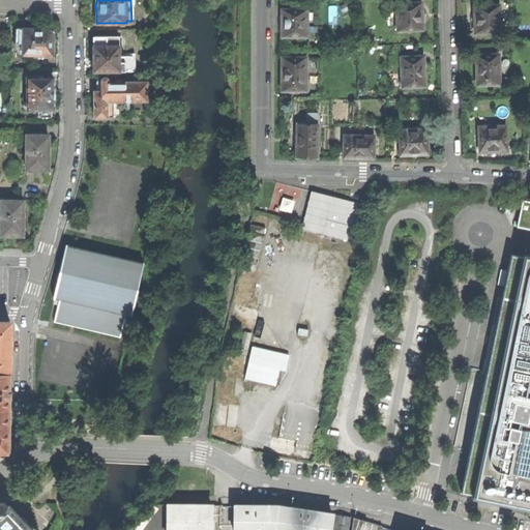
[(421,2),(395,3),(396,30),(422,29),(422,16),(421,2)]
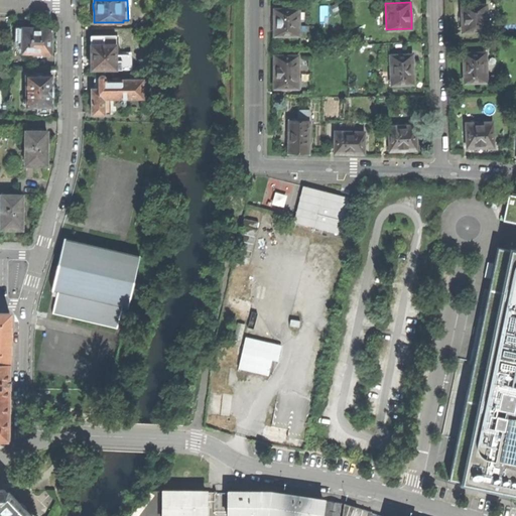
[(486,5),(462,6),(462,19),(463,32),(487,31),(486,5)]
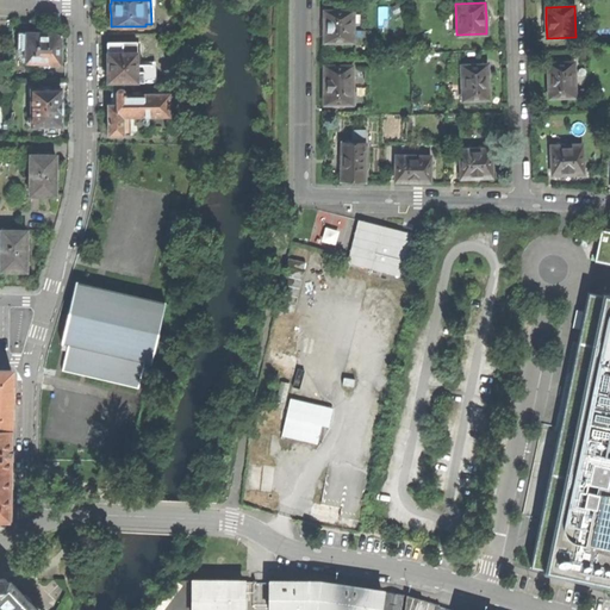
[(324,24),(324,42),(353,42),(354,11),(324,11),(324,24)]
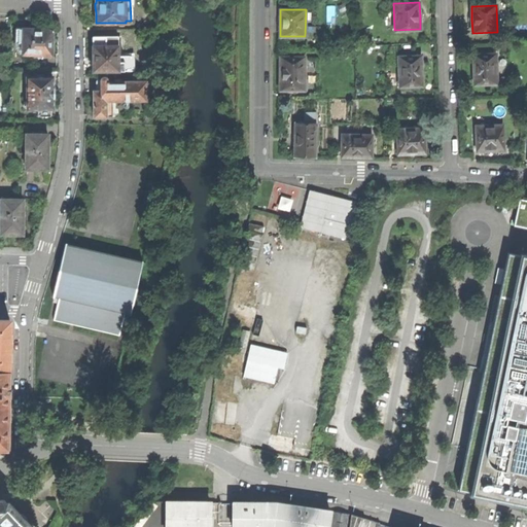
[(45,29),(15,28),(15,42),(22,42),(22,54),(51,55),(51,42),(53,36),(51,34),(50,32),(48,30),(46,29),(45,29)]
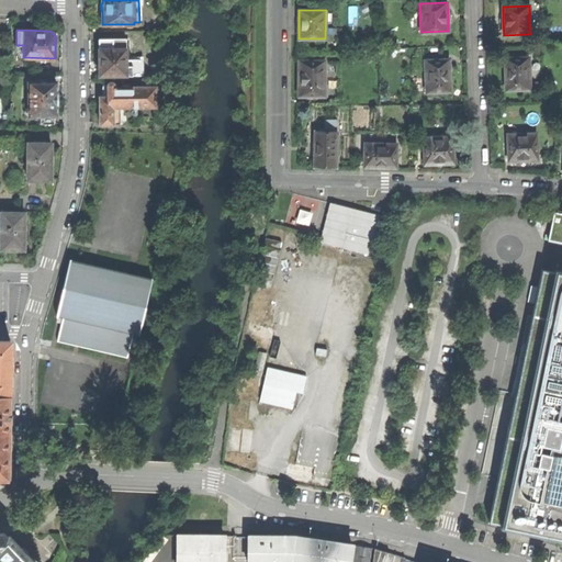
[(99,56),(99,76),(133,75),(133,59),(126,60),(126,49),(114,49),(114,40),(99,40),(99,56)]
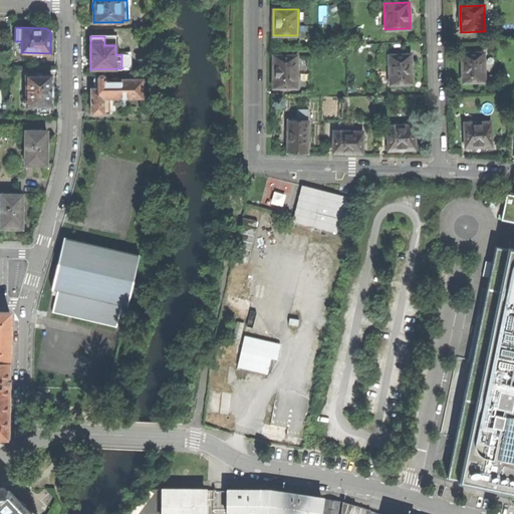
[(104,45),(115,45),(114,36),(104,36),(104,45)]
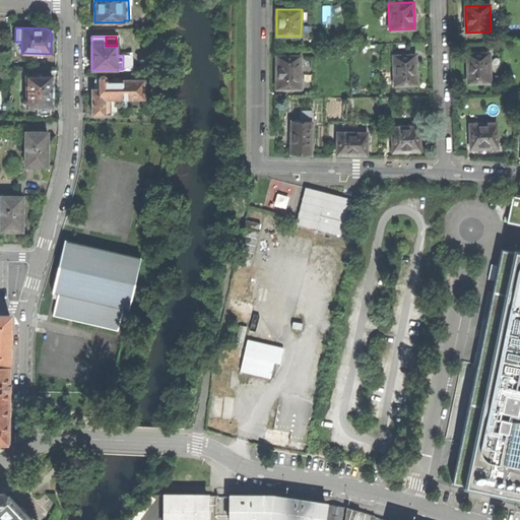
[(490,53),(466,54),(467,68),(467,83),(491,82),(490,53)]
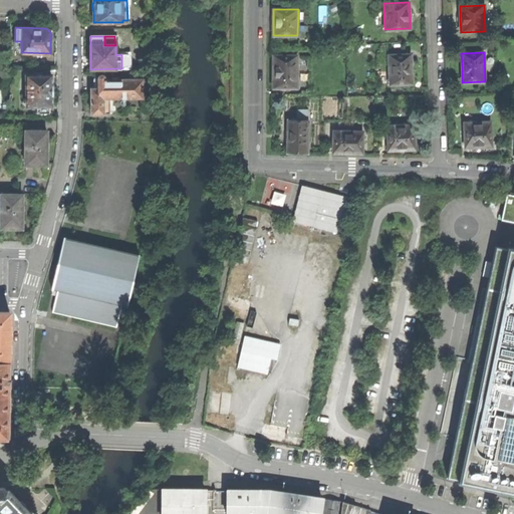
[(412,54),(389,55),(390,84),(413,83),(412,69),(412,54)]
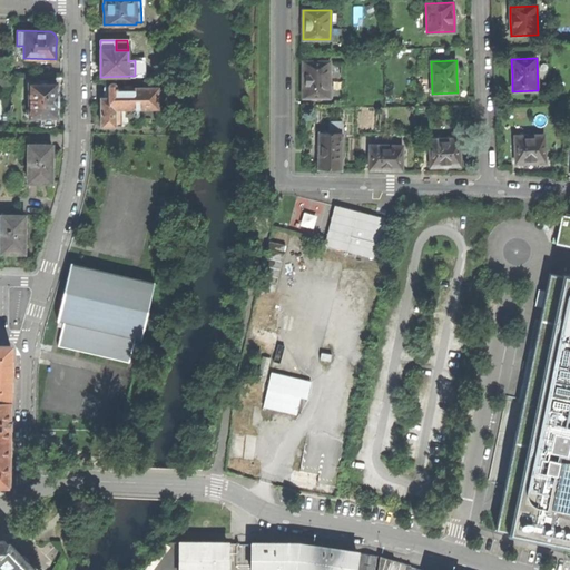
[(303,78),(303,98),(330,98),(330,62),(303,61),(303,78)]
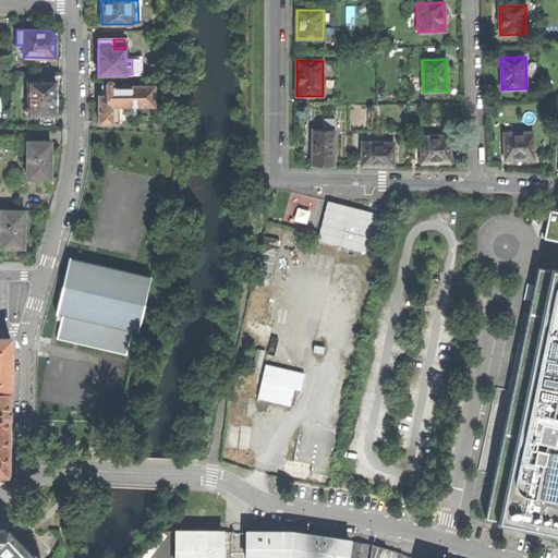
[(40,114),(53,114),(56,114),(56,104),(57,104),(57,98),(57,92),(56,92),(56,81),(28,82),(28,116),(40,114)]
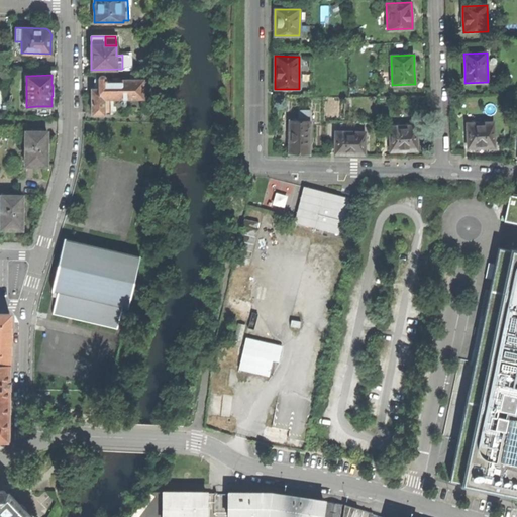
[(143,98),(142,80),(119,80),(119,78),(112,78),(112,80),(106,81),(106,80),(105,80),(105,78),(104,77),(104,76),(103,76),(102,76),(101,76),(100,76),(99,76),(99,77),(98,78),(99,89),(92,89),(92,99),(92,114),(104,114),(104,99),(143,98)]
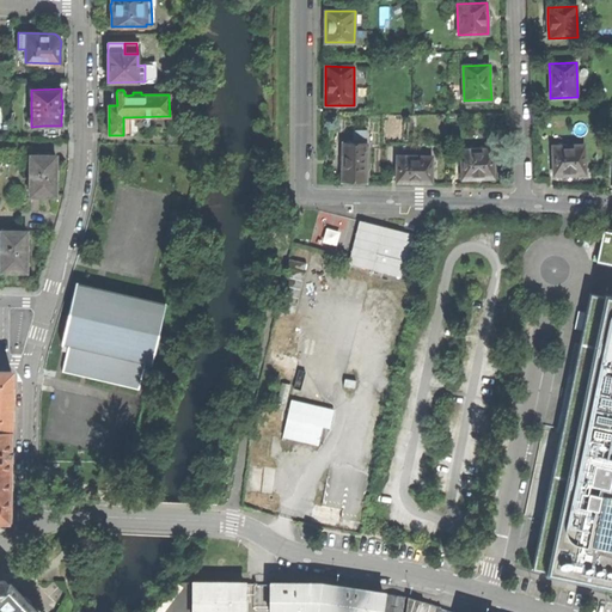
[(342,160),(342,182),(366,182),(367,144),(343,144),(342,160)]
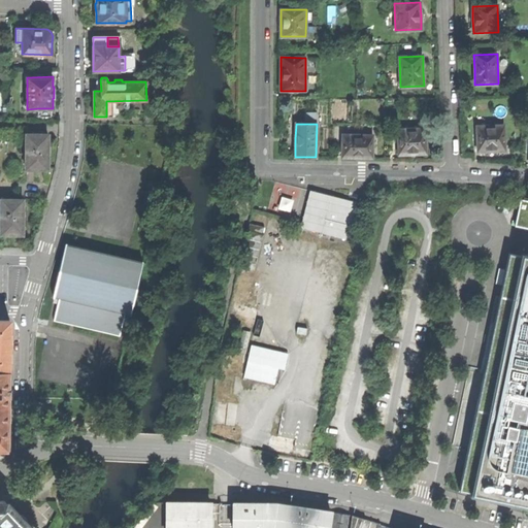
[(503,125),(476,126),(477,152),(489,152),(504,151),(503,125)]
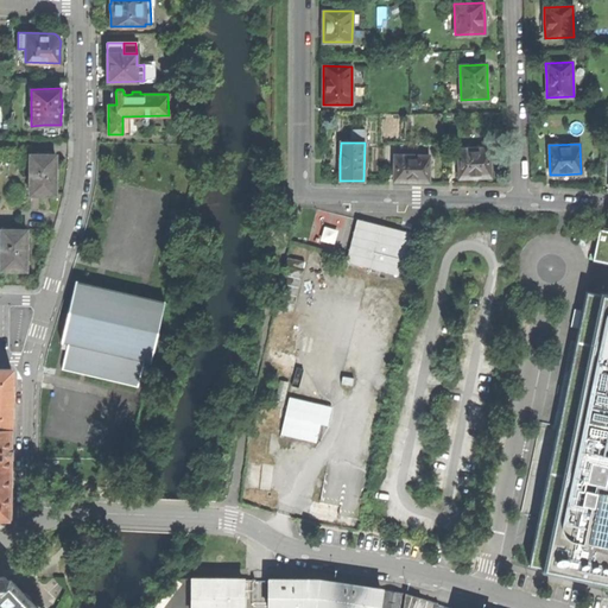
[(489,147),(458,149),(458,178),(473,178),(489,177),(489,147)]
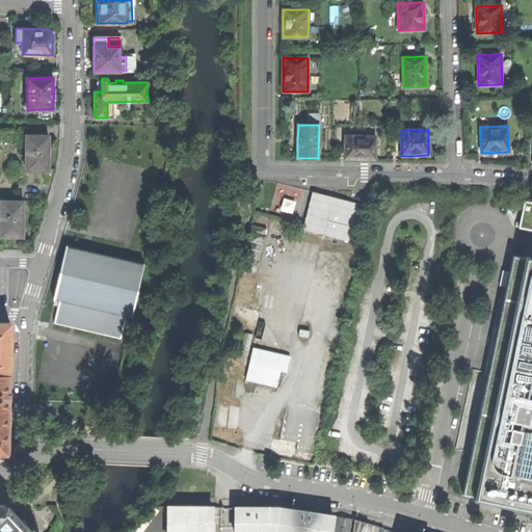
[(26,135),(26,170),(48,170),(48,152),(49,136),(26,135)]
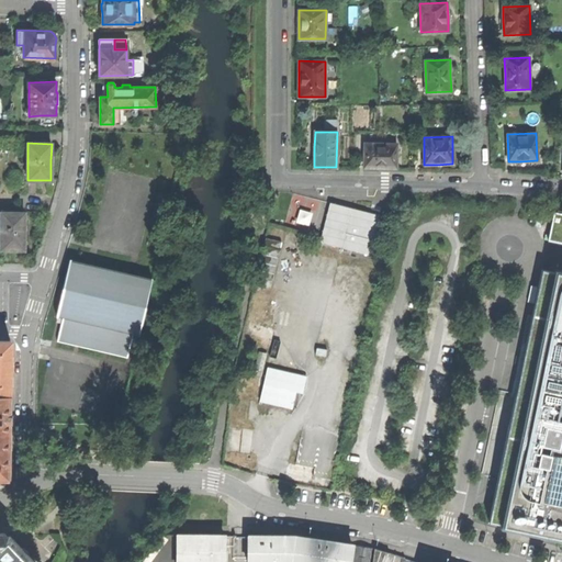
[(364,144),(364,167),(380,168),(396,168),(396,144),(364,144)]
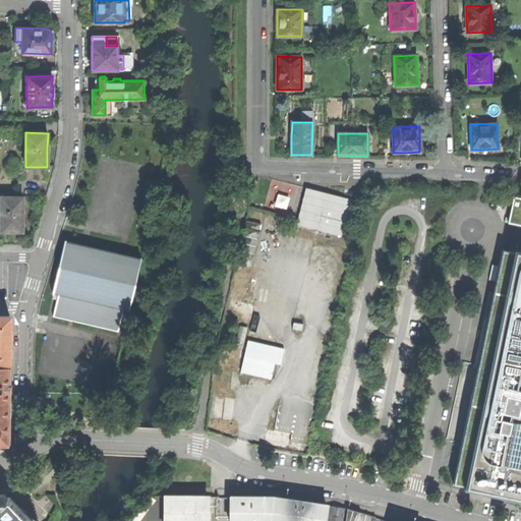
[(343,197),(305,188),(296,225),(342,236),(350,207),(341,205),(343,197)]
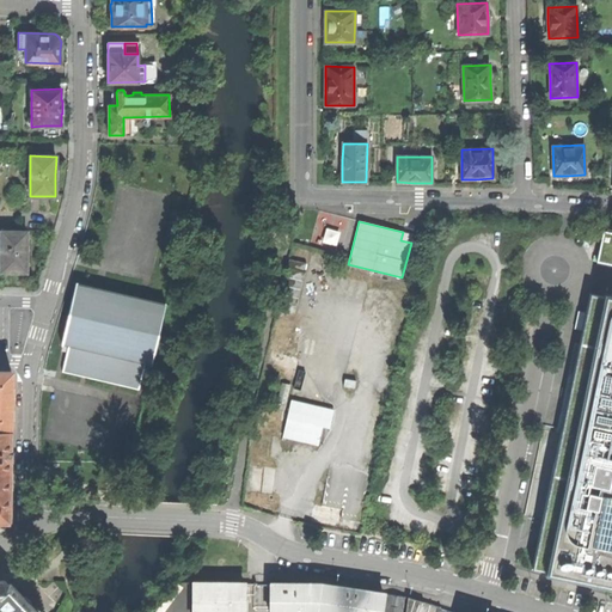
[(597,262),(611,264),(611,232),(603,231),(597,262)]
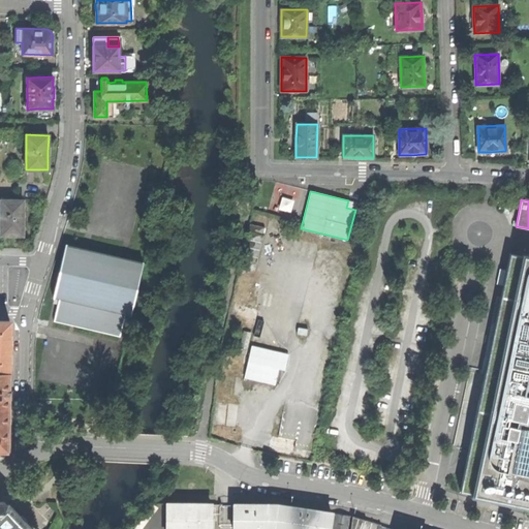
[(23,200),(1,200),(1,235),(23,236),(23,217),(23,200)]
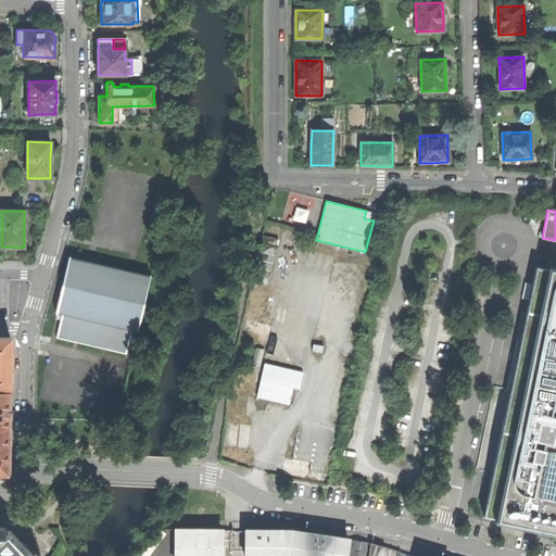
[(375,213),(366,211),(364,218),(374,220),(375,213)]
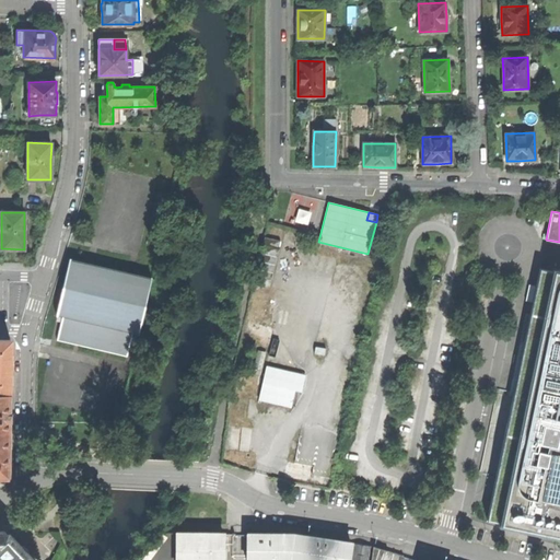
[(306,233),(299,230),(295,240),(304,242),(306,233)]
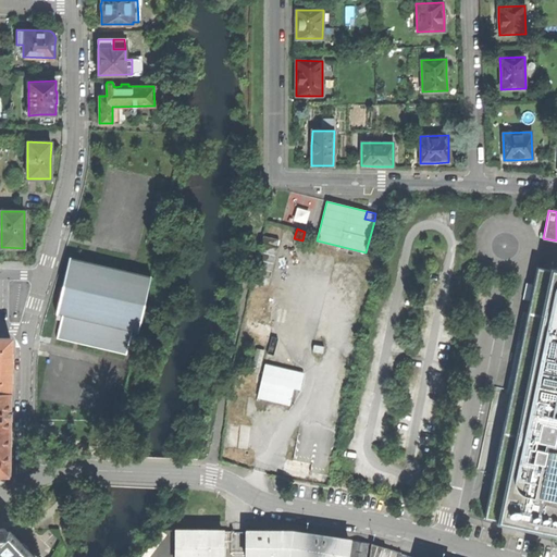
[(251,283),(269,287),(280,239),(263,236),(251,283)]
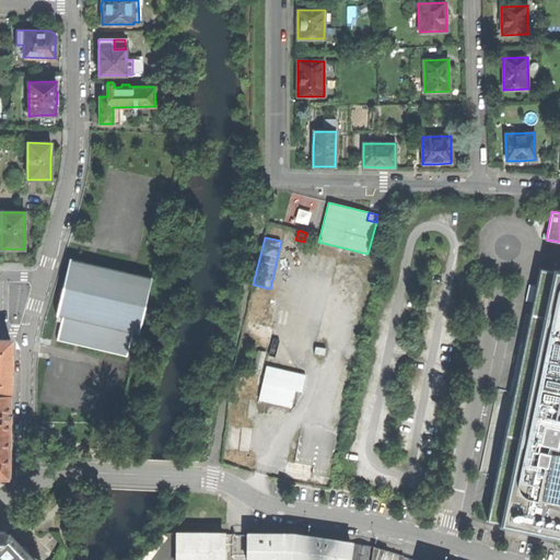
[(127,356),(132,333),(138,334),(151,278),(69,259),(63,286),(57,315),(62,316),(57,340),(127,356)]
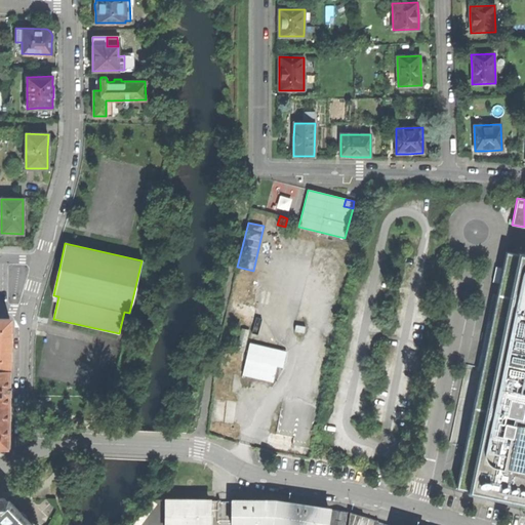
[(524,255),(506,252),(456,487),(484,493),(524,501),(524,255)]
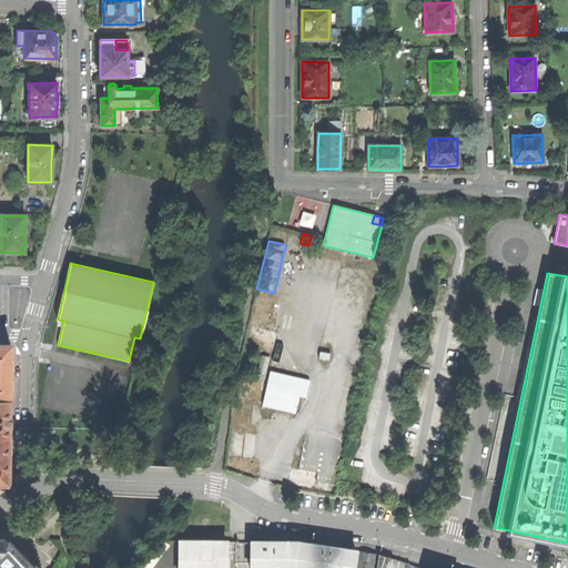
[(0,345),(0,399),(9,401),(10,369),(10,346),(0,345)]
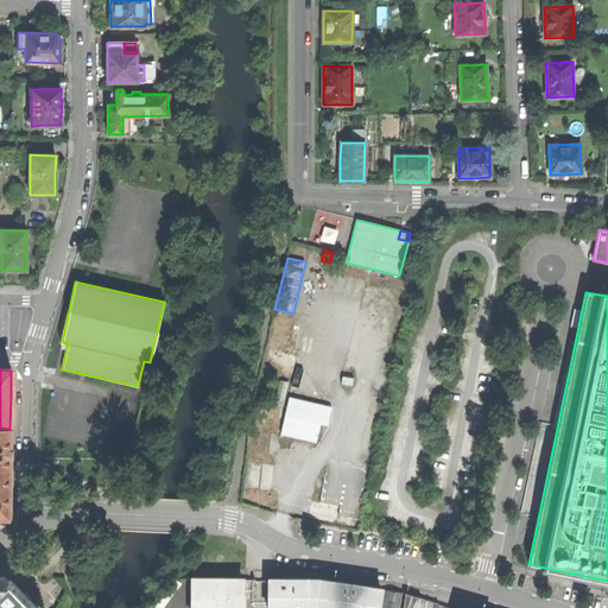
[(276,400),(284,401),(289,382),(280,380),(276,400)]
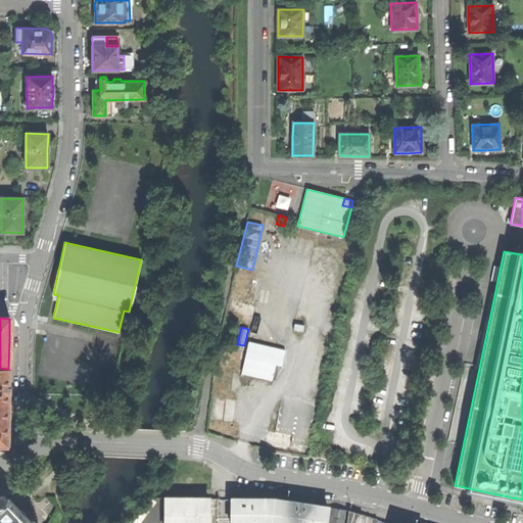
[(241,373),(272,380),(274,370),(276,365),(281,366),(285,350),(248,342),(241,373)]
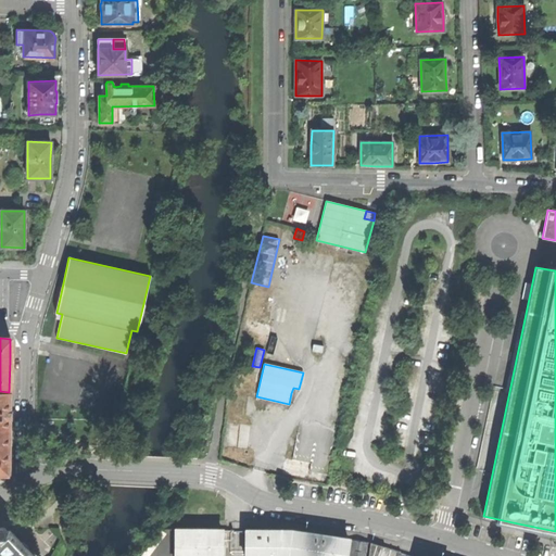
[(0,434),(9,436),(9,413),(9,392),(0,391),(0,434)]
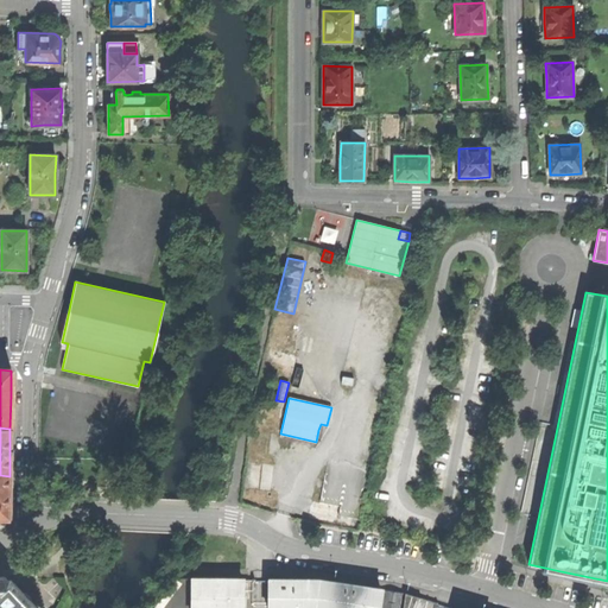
[(0,590),(11,581),(7,577),(0,576),(0,590)]
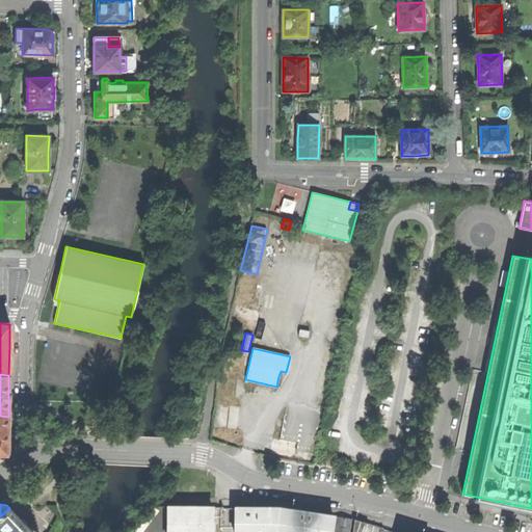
[(211,531),(212,507),(168,506),(167,531),(211,531)]
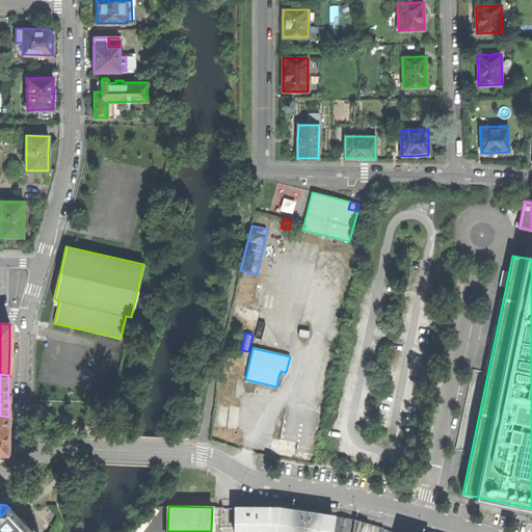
[(330,531),(334,515),(278,507),(254,507),(236,507),(234,531),(330,531)]
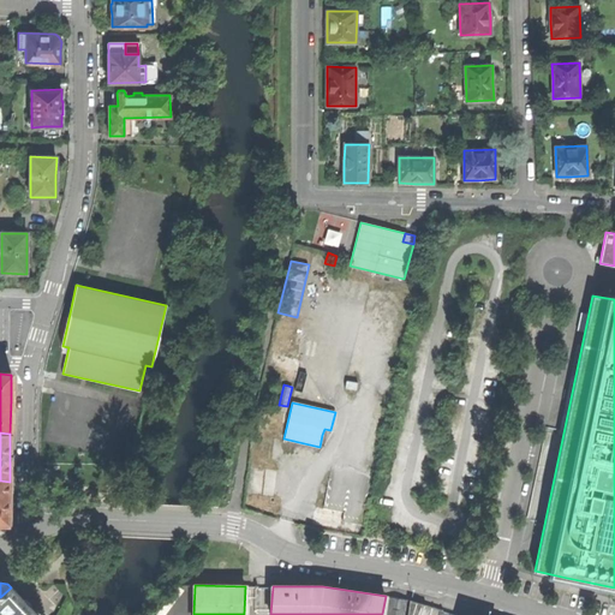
[(0,614),(39,614),(11,587),(0,597),(0,614)]
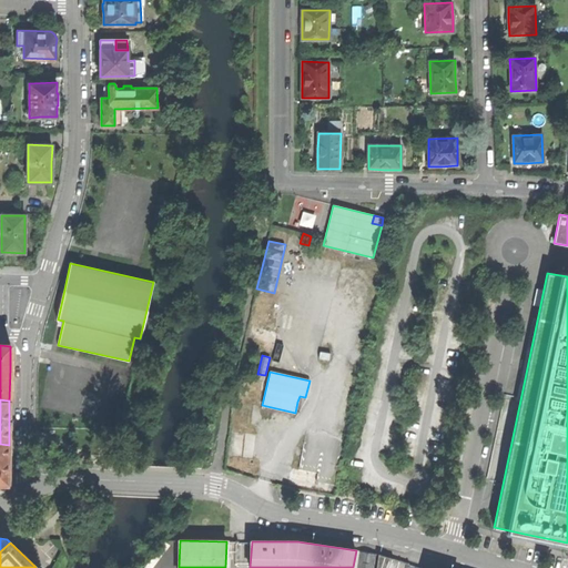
[(372,567),(374,555),(361,553),(357,567),(372,567)]
